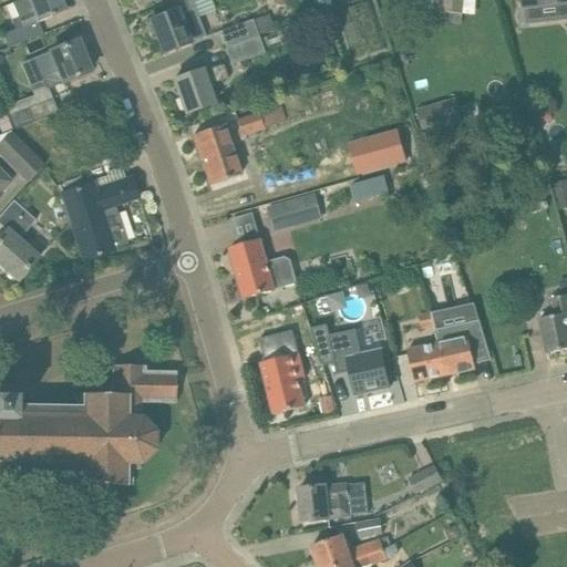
[(61,0),(20,0),(12,3),(23,29),(65,11),(61,0)]
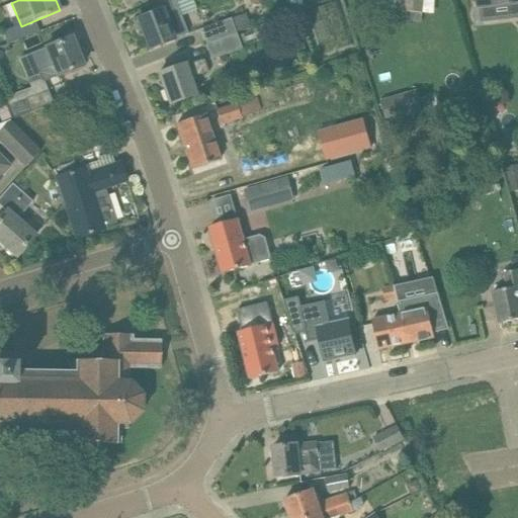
[(422,0),(407,0),(407,21),(421,22),(422,0)]
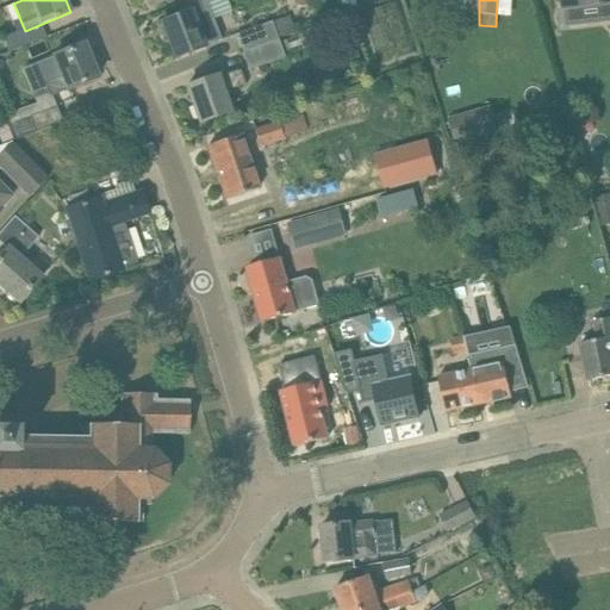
[(191,11),(162,22),(175,57),(222,41),(207,5),(191,11)]
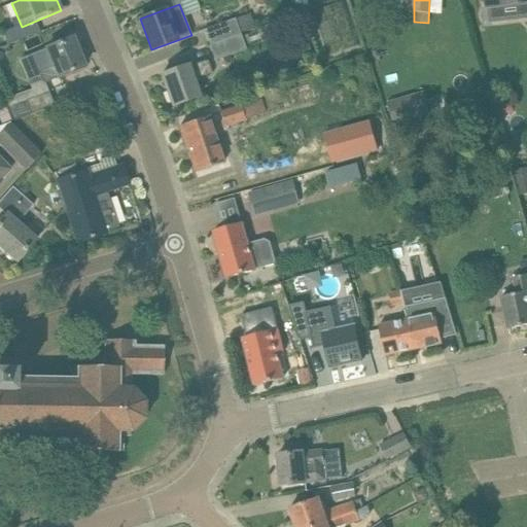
[(209,44),(240,33),(254,28),(249,13),(235,19),(204,30),(209,44)]
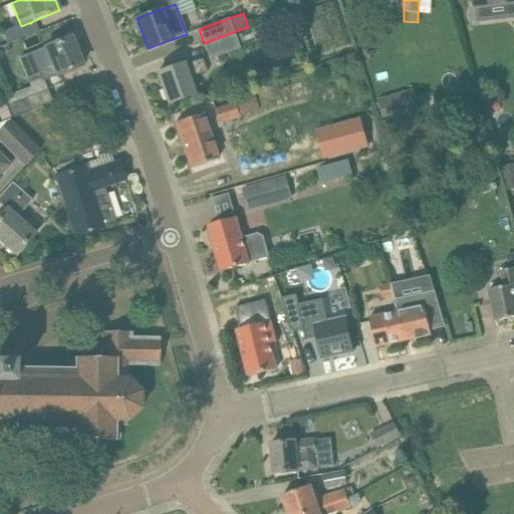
[(15,26),(4,30),(8,42),(19,38),(15,26)]
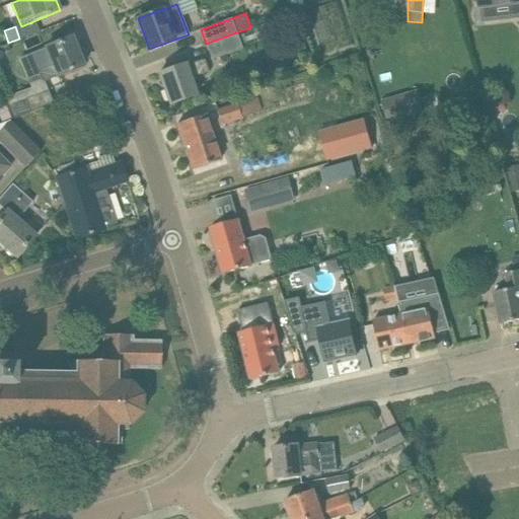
[(242,49),(236,32),(206,44),(212,60),(242,49)]
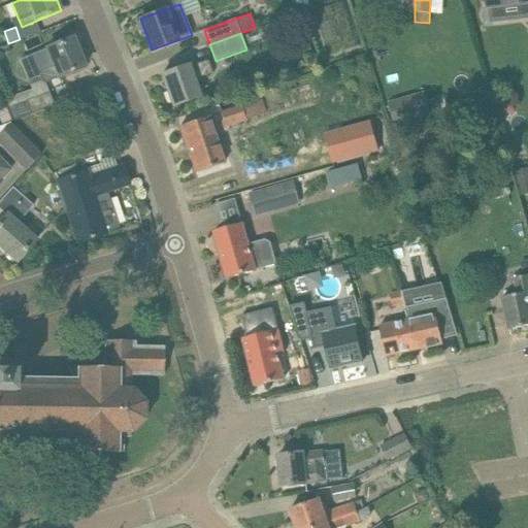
[(19,59),(31,88),(43,83),(59,76),(59,77),(85,67),(72,37),(19,59)]
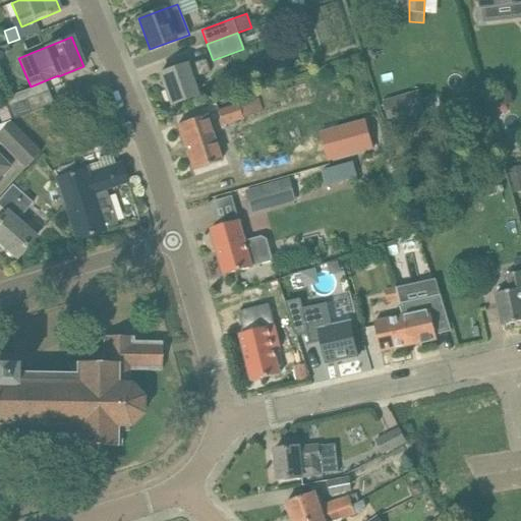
[(307,52),(302,37),(286,42),(291,57),(307,52)]
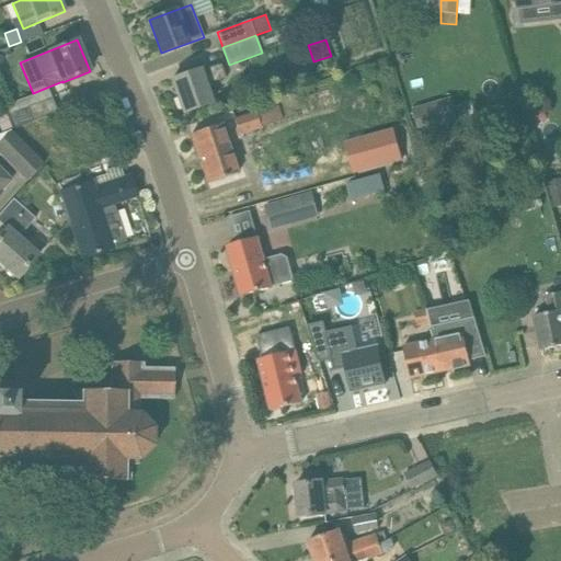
[(201,70),(172,80),(184,113),(212,103),(206,86),(226,78),(221,64),(201,71),(201,70)]
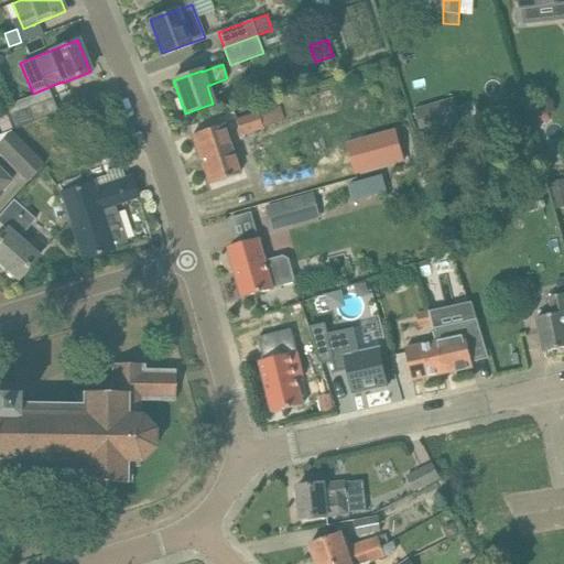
[(58,116),(51,98),(8,114),(14,131),(58,116)]
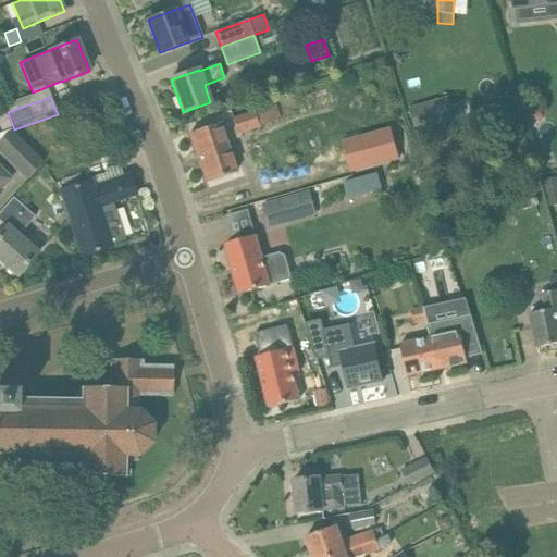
[(233,119),(238,134),(259,127),(259,125),(281,119),(276,103),(233,119)]
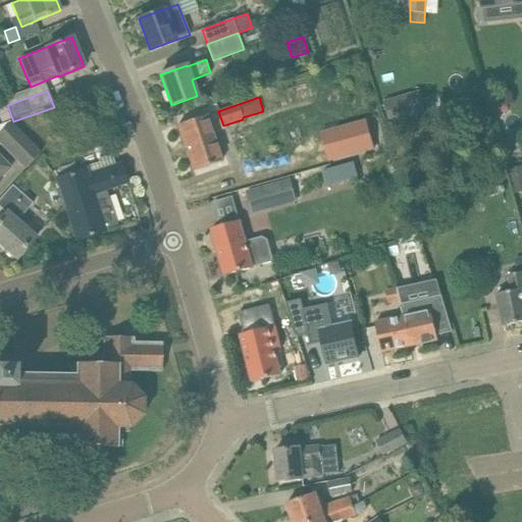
[(289,153),(313,147),(305,111),(280,116),(289,153)]
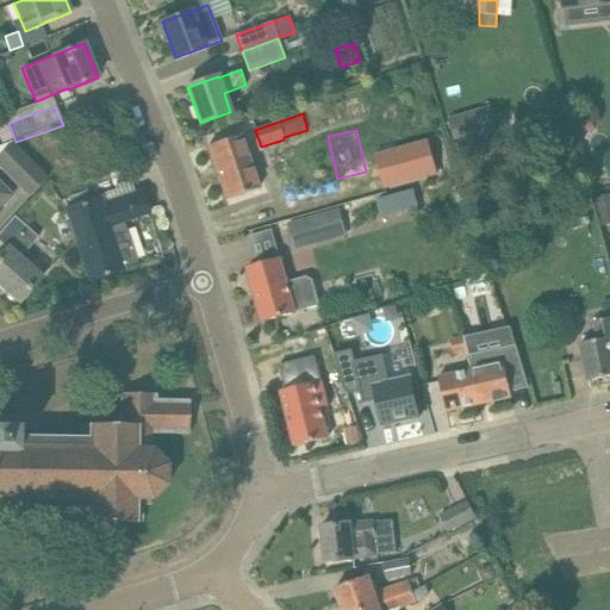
[(260,188),(248,156),(241,135),(209,145),(226,199),(260,188)]
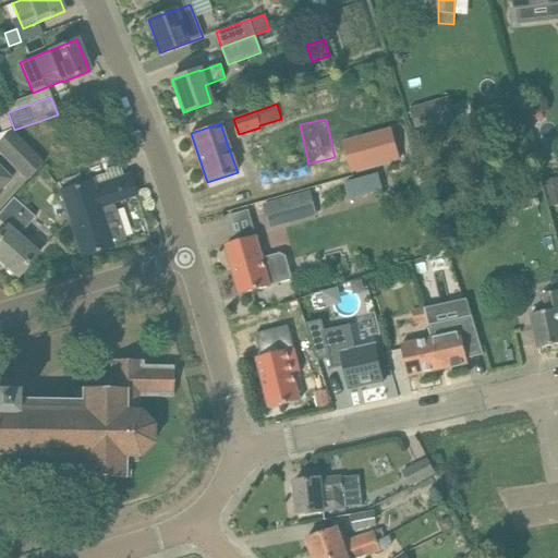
[(402,159),(392,126),(343,141),(353,173),(402,159)]
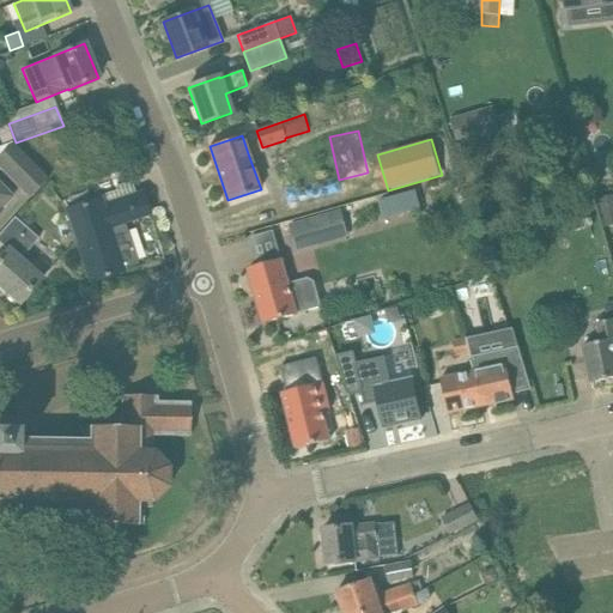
[(48,178),(11,144),(0,147),(0,213),(1,212),(1,211),(14,198),(0,183),(0,170),(29,199),(48,178)]
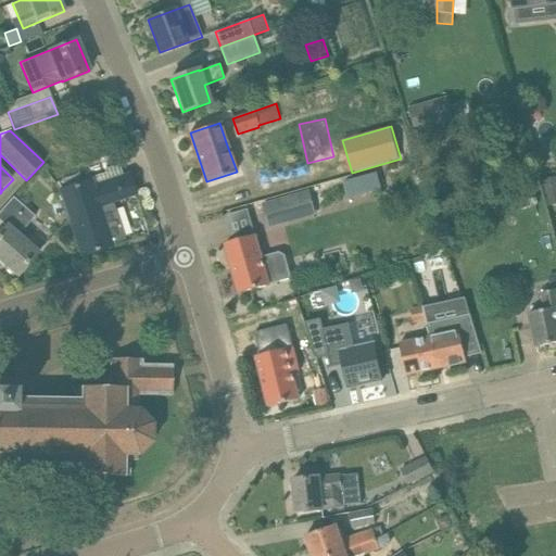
[(354,179),(358,196),(382,189),(377,172),(354,179)]
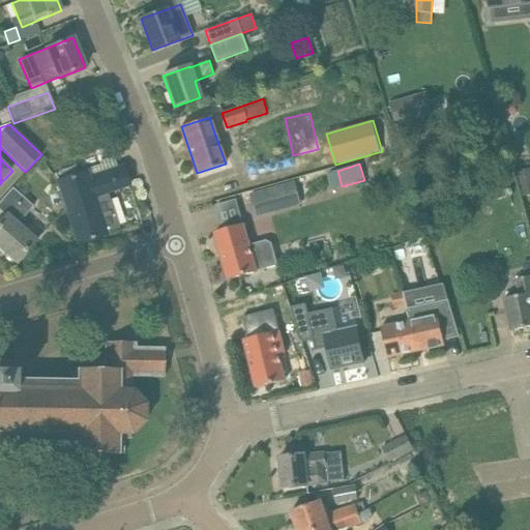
[(129,185),(122,166),(89,177),(87,171),(57,180),(78,244),(108,234),(107,233),(104,223),(95,197),(129,185)]
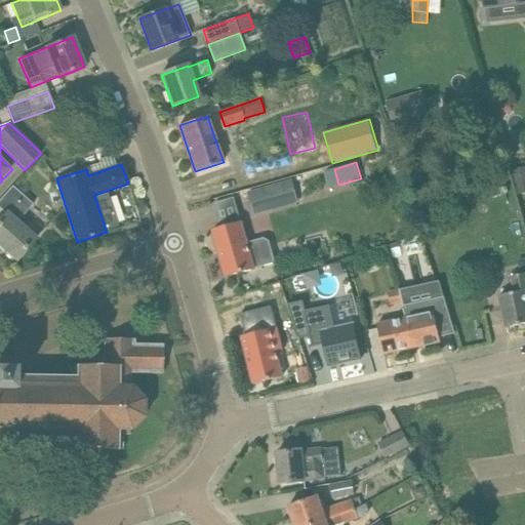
[(524,166),(513,169),(518,195),(524,193),(524,166)]
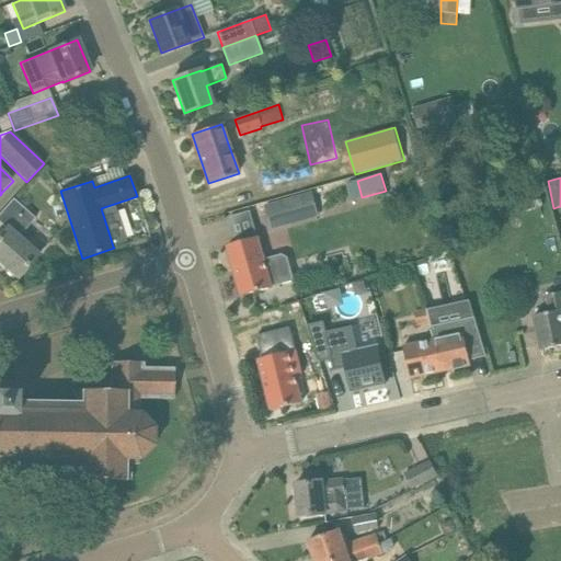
[(317,207),(312,192),(283,201),(287,216),(317,207)]
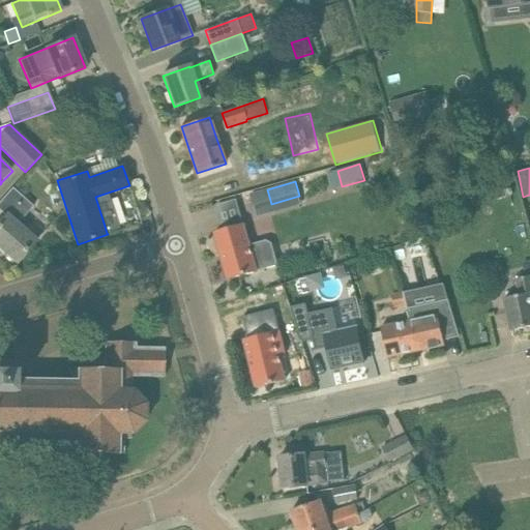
[(12,187),(0,201),(0,211),(5,216),(0,222),(0,248),(17,264),(37,240),(18,224),(33,206),(12,187)]
